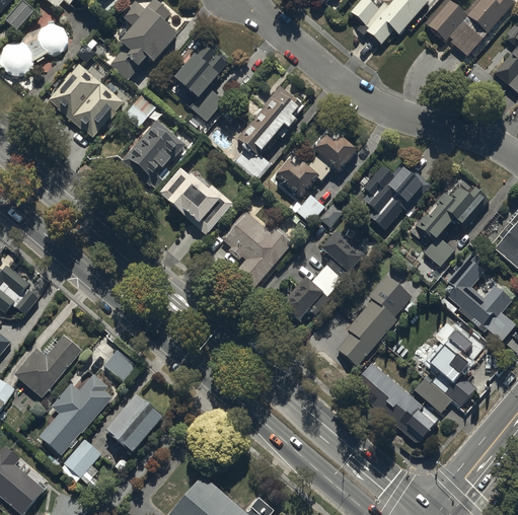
[(0,16),(14,0),(0,0),(0,16)]
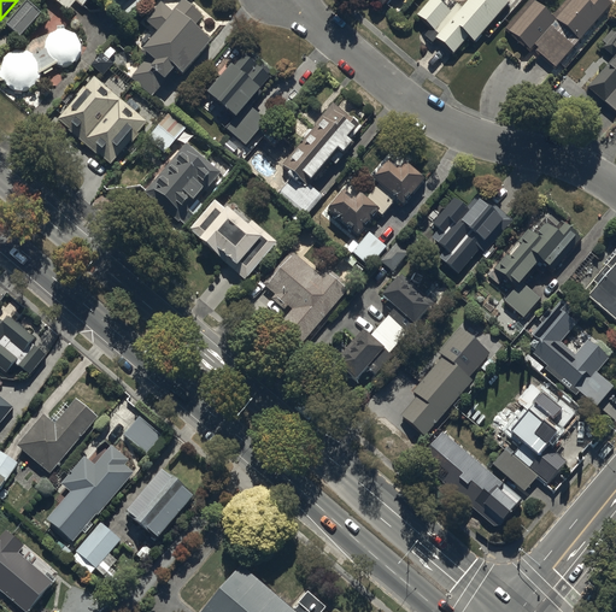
[(42,12),(28,0),(25,0),(5,24),(21,37),(42,12)]
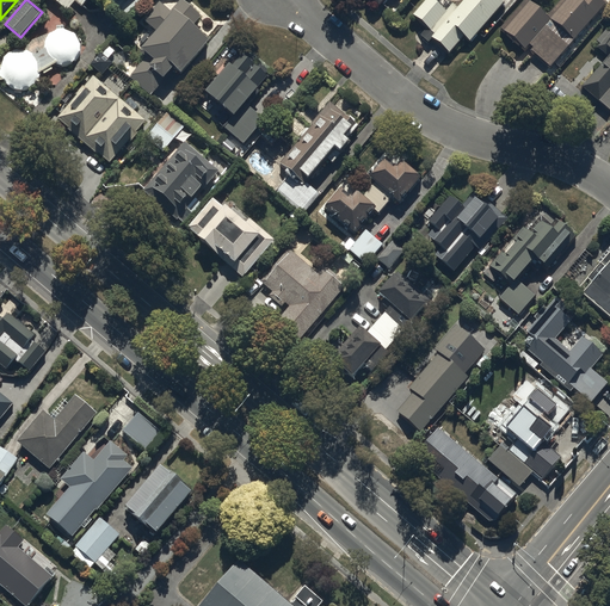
[(55,0),(68,11),(76,1),(80,5),(84,0),(55,0)]
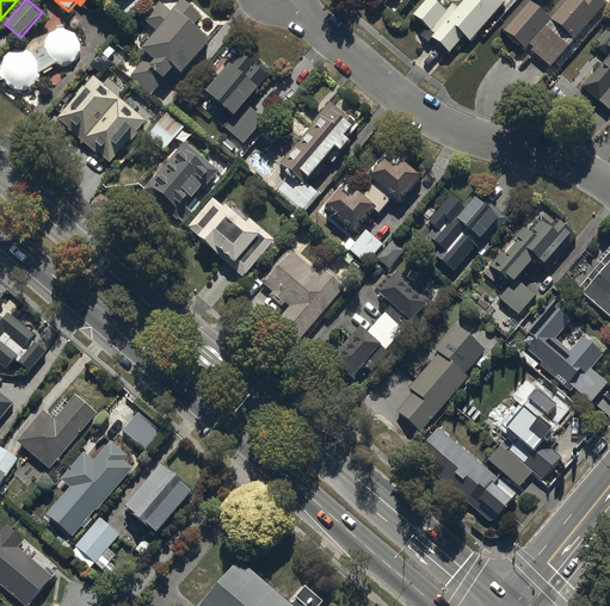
[(103,0),(127,19),(142,2),(139,0),(103,0)]
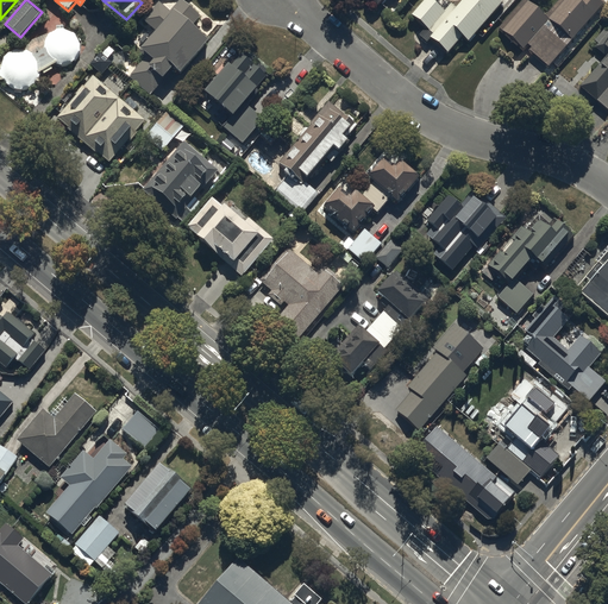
[(201,16),(182,0),(177,0),(169,10),(158,0),(142,19),(155,30),(138,50),(144,55),(129,75),(151,94),(162,81),(163,82),(174,69),(183,76),(211,43),(192,27),(201,16)]
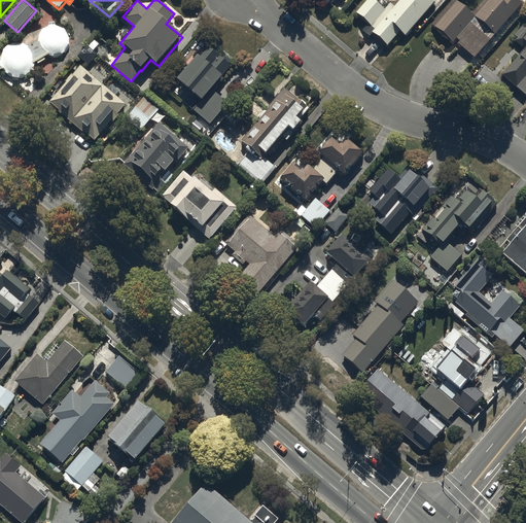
[(365,0),(355,12),(374,29),(371,32),(387,46),(399,32),(405,36),(435,1),(434,0),(399,0),(394,6),(390,2),(384,9),(374,0),(365,0)]
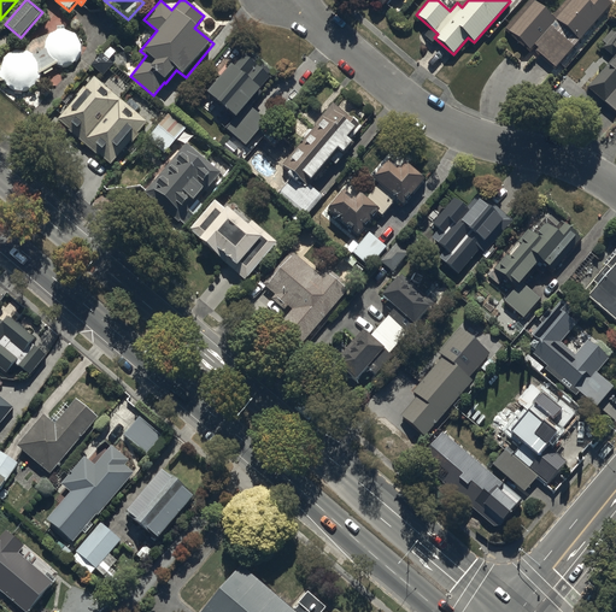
[(526,0),(504,27),(531,49),(533,47),(556,68),(611,3),(609,0),(564,0),(552,15),(535,0),(526,0)]
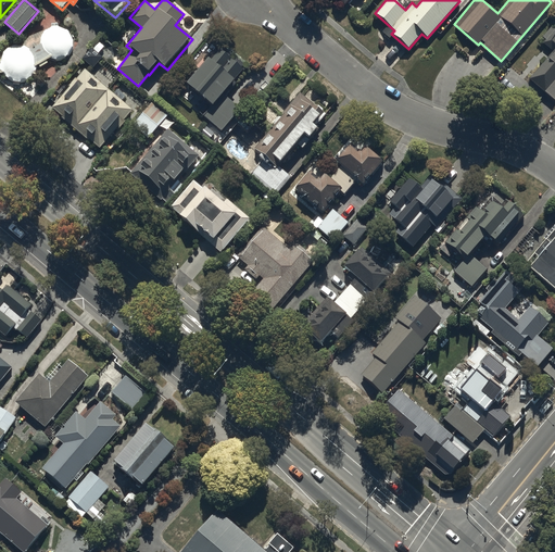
[(553,51),(530,77),(554,99),(554,27),(552,25),(541,36),(545,39),(543,42),(553,51)]
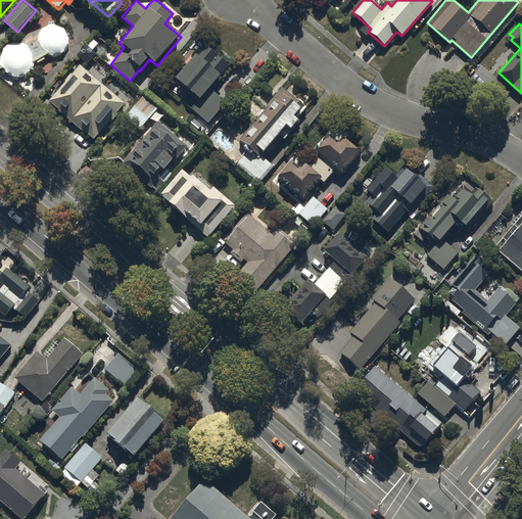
[(40,43),(30,47),(28,46),(27,45),(26,44),(24,44),(22,43),(21,43),(19,42),(18,42),(16,42),(15,43),(13,43),(12,43),(10,44),(9,44),(8,45),(6,46),(5,47),(4,48),(3,49),(2,50),(2,52),(1,53),(0,54),(0,56),(0,57),(0,59),(0,60),(0,62),(0,63),(1,65),(1,66),(2,68),(2,69),(3,71),(4,72),(5,73),(7,74),(8,75),(9,76),(10,77),(12,77),(13,77),(15,78),(16,78),(18,78),(19,78),(21,77),(22,77),(25,76),(26,76),(27,75),(28,74),(30,73),(31,72),(32,71),(33,69),(33,67),(34,66),(34,65),(35,63),(35,62),(50,54),(51,54),(52,54),(54,54),(55,54),(56,54),(57,54),(59,54),(60,53),(61,53),(62,52),(63,51),(64,51),(65,50),(66,49),(66,48),(67,47),(67,46),(68,44),(68,43),(68,42),(69,41),(69,39),(68,38),(68,37),(68,36),(67,35),(67,33),(66,32),(66,31),(65,30),(64,30),(63,29),(62,28),(61,27),(60,27),(58,27),(57,26),(56,26),(55,26),(53,26),(52,26),(51,26),(50,27),(49,27),(48,28),(46,28),(45,29),(45,30),(44,31),(43,32),(42,33),(42,34),(41,35),(41,36),(40,37),(40,38),(40,40),(40,41),(40,42),(40,43)]
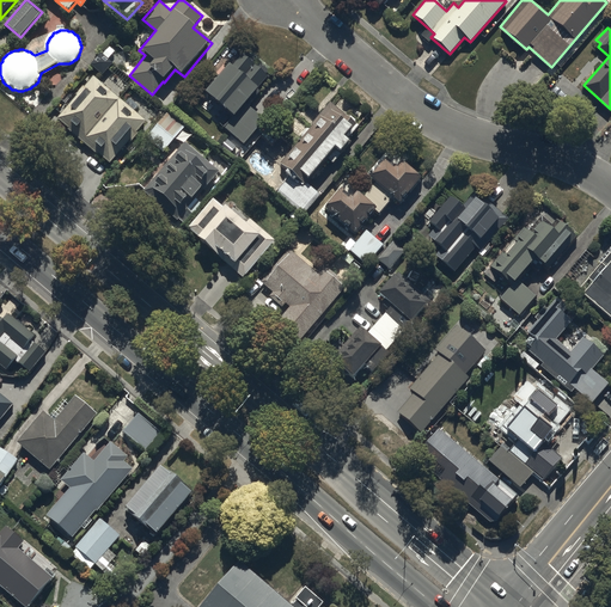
[(107,43),(90,63),(102,73),(112,61),(108,57),(114,50),(107,43)]
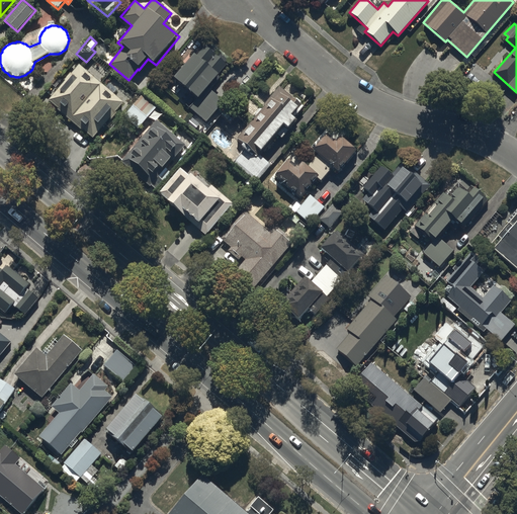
[(178,76),(175,80),(196,99),(190,105),(206,120),(224,102),(209,89),(220,78),(218,76),(228,64),(225,62),(228,59),(210,43),(207,47),(205,45),(188,64),(185,61),(175,73),(178,76)]
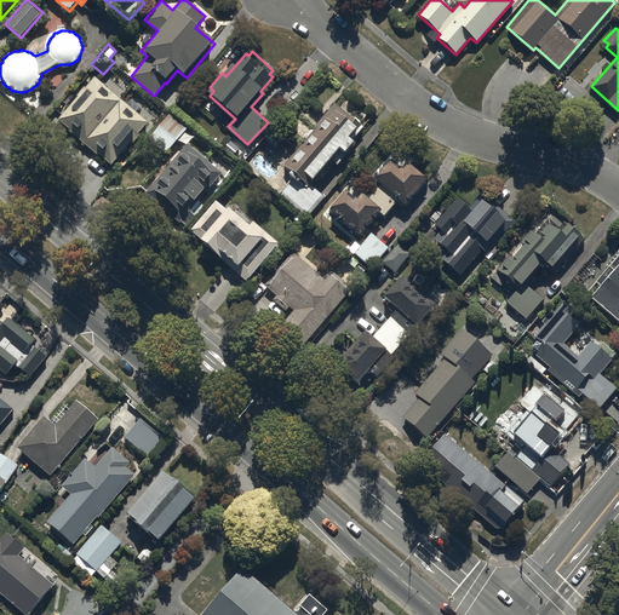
[(76,96),(57,120),(112,166),(149,124),(95,75),(85,87),(84,86),(75,95),(76,96)]
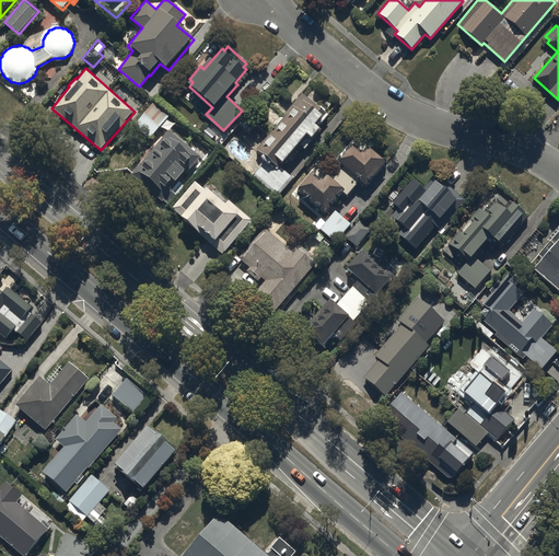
[(257,149),(266,157),(246,182),(272,201),(292,176),(281,168),(307,137),(313,141),(321,132),(315,128),(323,119),(318,115),(323,108),(302,92),(257,149)]
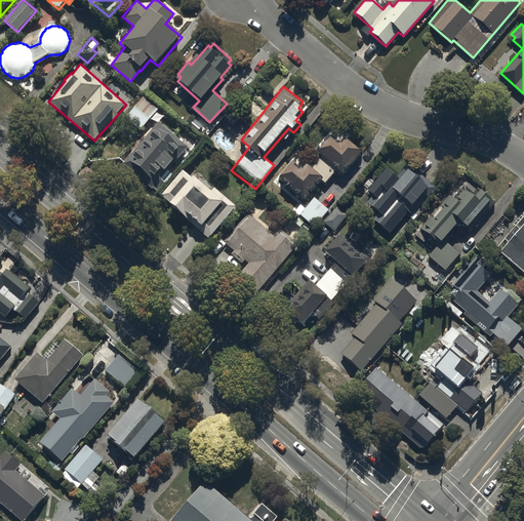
[(145,94),(124,117),(139,130),(159,108),(145,94)]
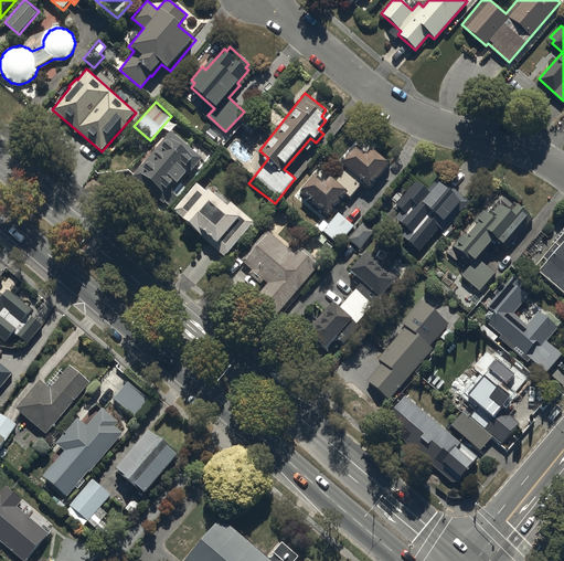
[(171,130),(130,176),(163,204),(203,158),(171,130)]
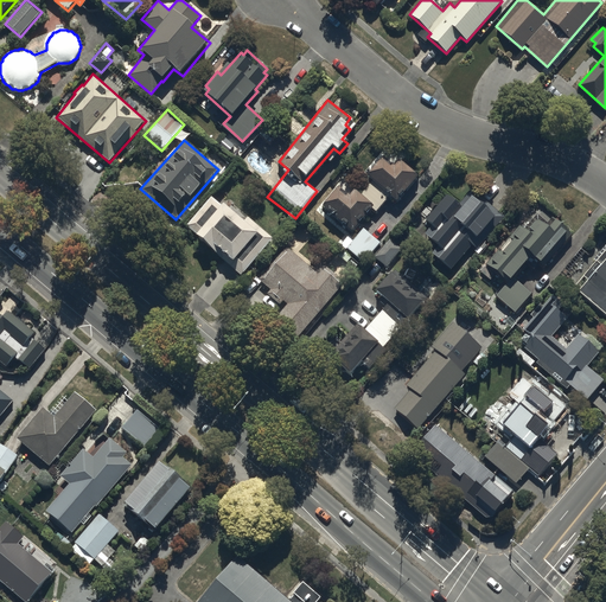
[(372,181),(361,193),(377,210),(390,196),(396,202),(419,178),(400,160),(393,168),(384,160),(368,178),(372,181)]
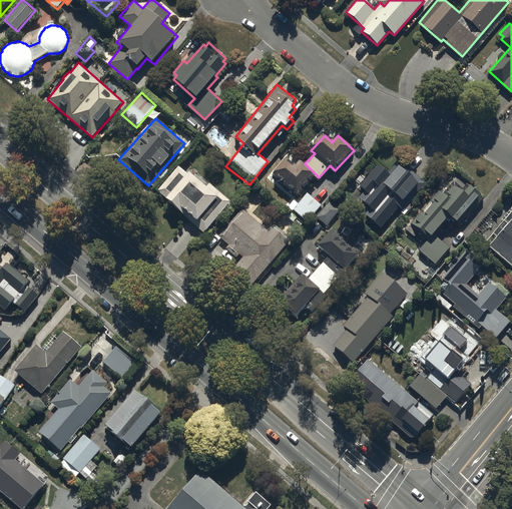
[(288,157),(273,174),(298,196),(316,176),(299,162),(296,165),(288,157)]
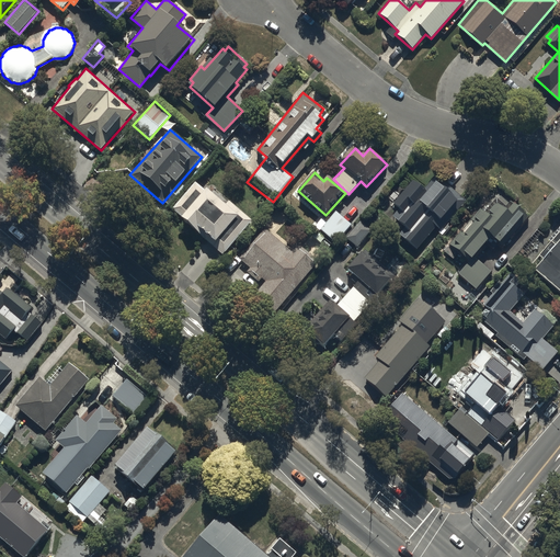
[(408,186),(392,203),(399,209),(392,217),(403,228),(401,230),(408,237),(406,240),(415,249),(436,227),(441,230),(447,223),(446,222),(466,200),(436,174),(423,189),(419,185),(420,183),(413,177),(406,184),(408,186)]
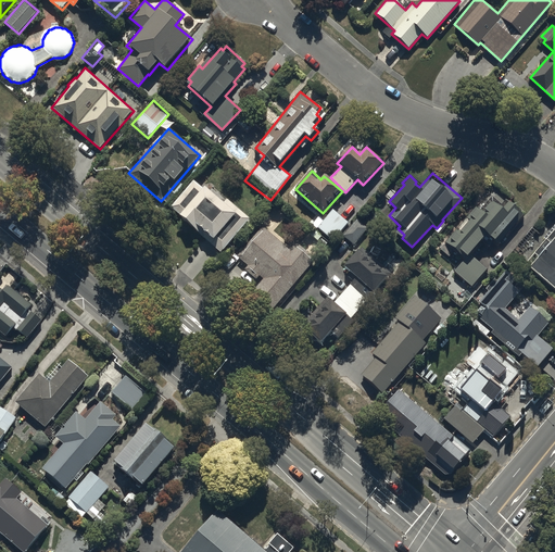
[(183,215),(179,218),(221,253),(250,220),(212,187),(207,191),(196,182),(174,208),(183,215)]
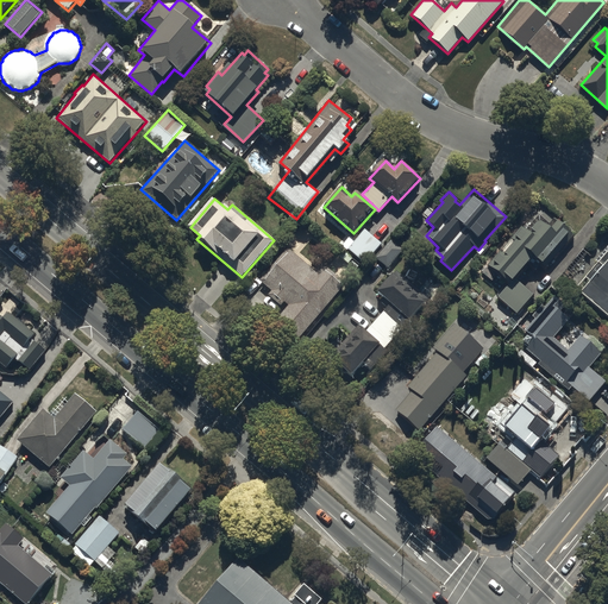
[(508,283),(496,296),(516,313),(533,293),(518,280),(528,266),(534,271),(540,265),(543,268),(571,233),(553,219),(550,222),(540,213),(527,228),(522,225),(482,271),(491,278),(496,272),(508,283)]
